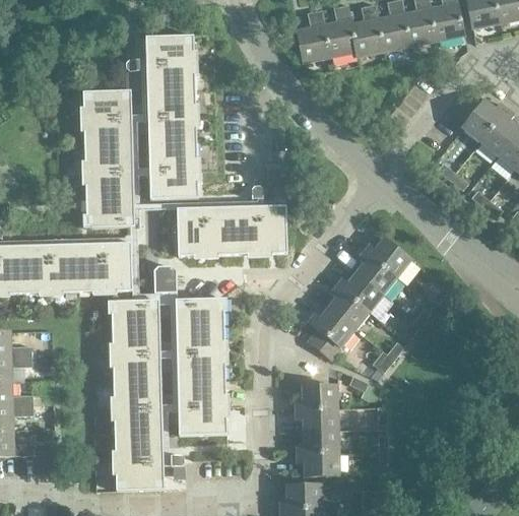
[(409,46),(400,0),(392,0),(394,7),(388,8),(389,15),(377,18),(375,4),(374,4),(383,51),(409,46)]
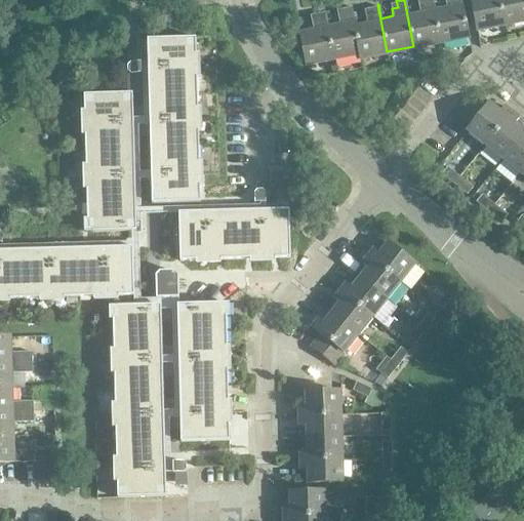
[(440,41),(432,0),(424,0),(425,2),(417,3),(419,10),(407,12),(404,0),(413,46),(440,41)]
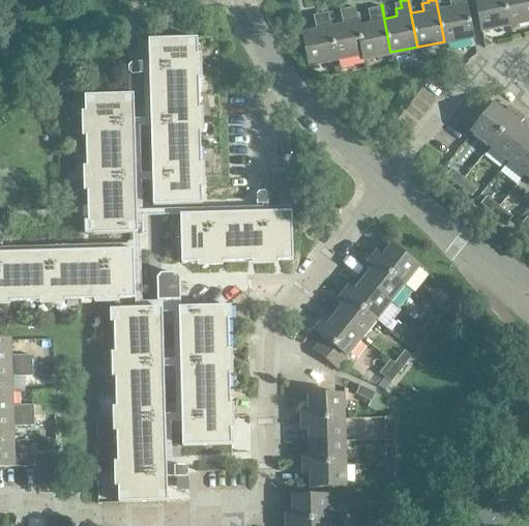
[(436,0),(444,41),(472,35),(465,0),(449,0),(450,5),(438,7),(436,0)]
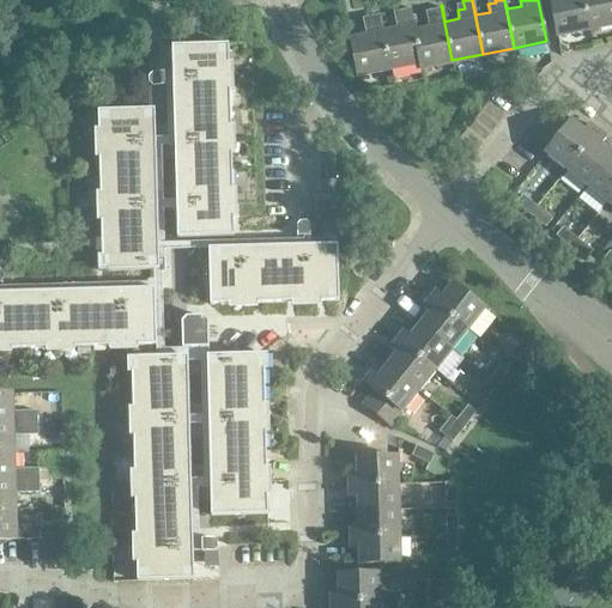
[(588,26),(582,0),(549,0),(556,34),(588,26)]
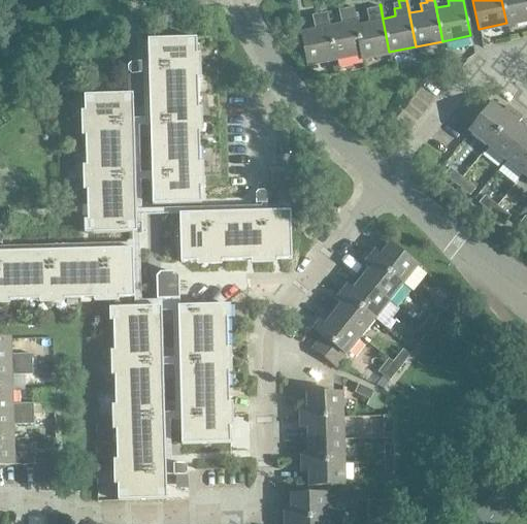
[(501,0),(506,23),(526,19),(526,0),(501,0)]
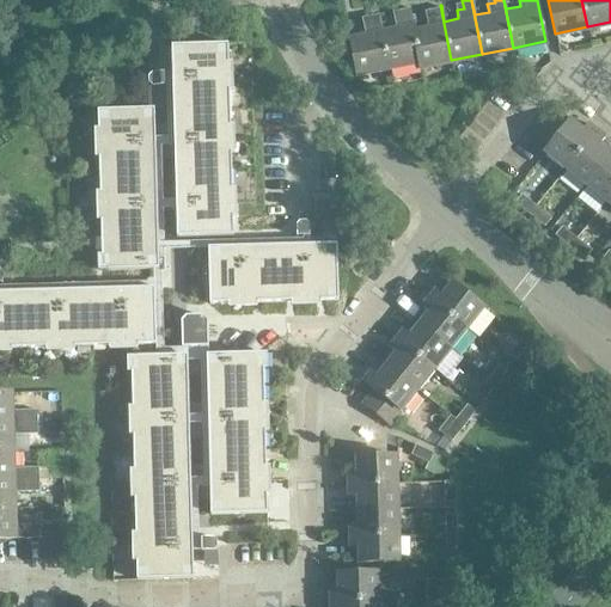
[(409,5),(408,6),(420,66),(451,60),(440,5),(432,7),(433,14),(426,16),(427,24),(414,28),(413,22),(411,22),(409,5)]
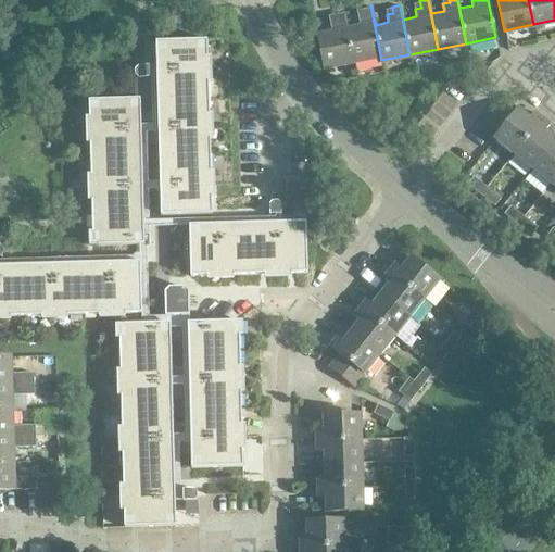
[(381,60),(370,5),(363,7),(364,14),(357,15),(358,23),(347,25),(343,11),(342,11),(352,61),(379,55),(380,61),(381,60)]
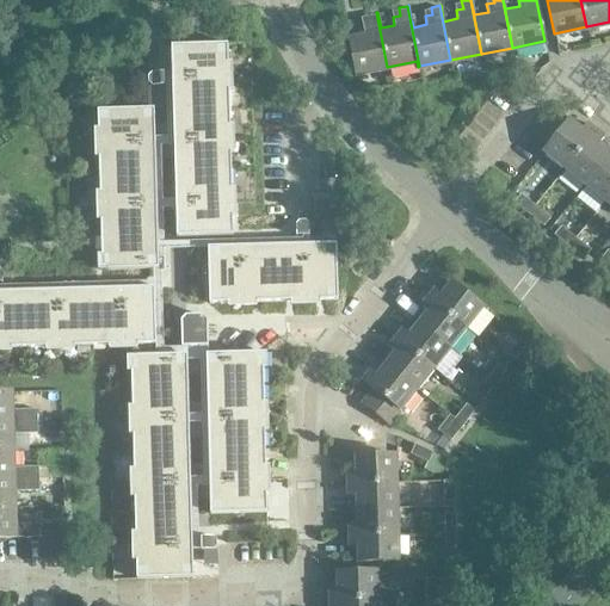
[(387,67),(376,12),(368,13),(369,22),(362,23),(363,31),(347,35),(356,73),(387,67)]
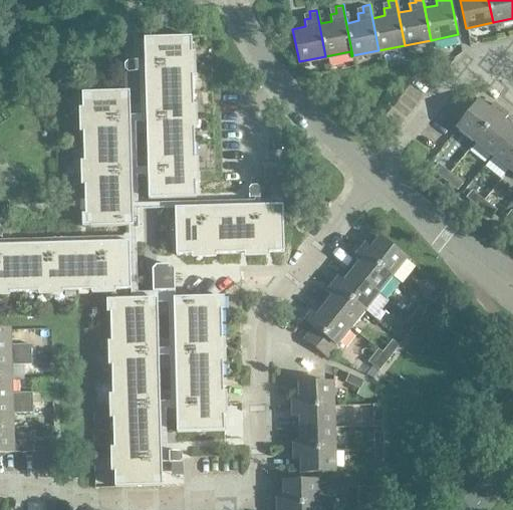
[(195,124),(190,124),(189,103),(194,103),(193,72),(189,72),(188,50),(193,50),(192,33),(145,35),(145,47),(150,47),(150,77),(146,77),(147,100),(151,100),(152,131),(147,131),(148,153),(152,153),(153,184),(149,184),(149,196),(196,195),(196,167),(191,167),(191,157),(195,157),(195,124)]
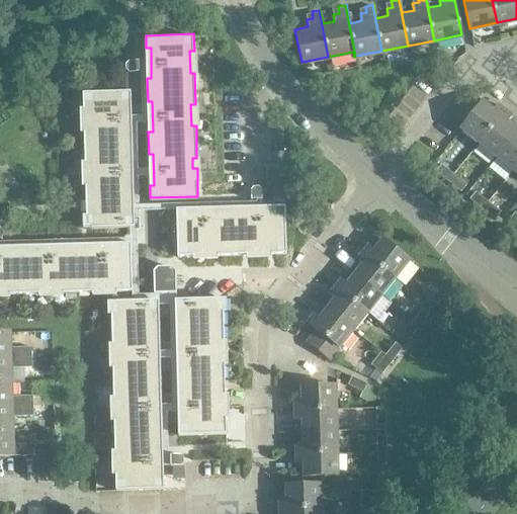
[(130,70),(139,69),(139,58),(128,59),(126,62),(126,67),(130,70)]
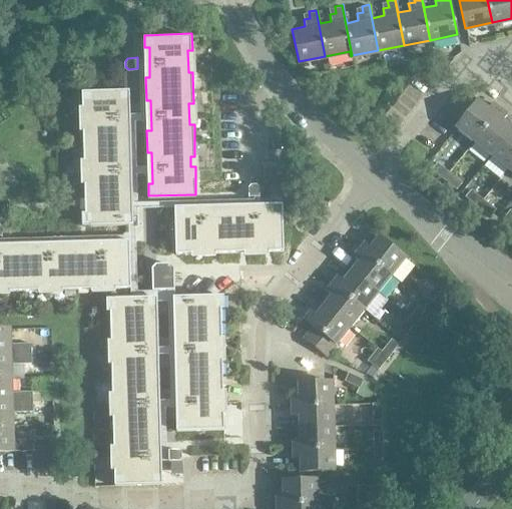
[(128,206),(132,206),(132,183),(128,183),(127,153),(131,153),(130,130),(126,130),(126,100),(130,100),(129,88),(82,89),(82,106),(87,106),(88,127),(83,127),(84,159),(88,158),(89,180),(84,180),(85,223),(129,222),(128,206)]
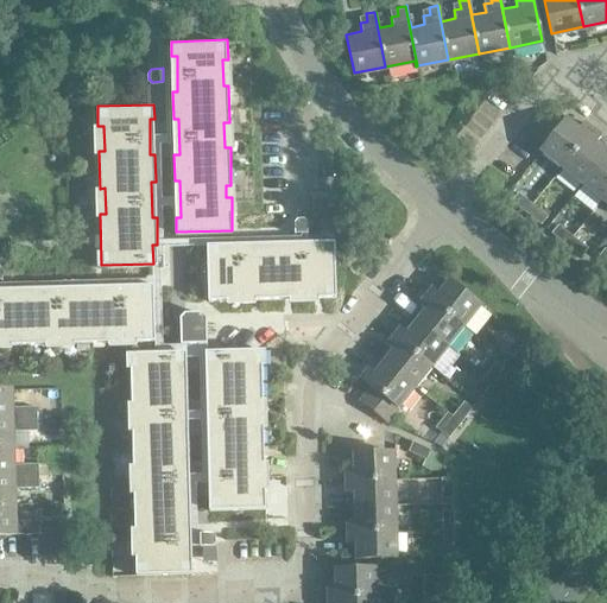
[(561,165),(592,126),(583,120),(577,126),(566,116),(539,148),(561,165)]
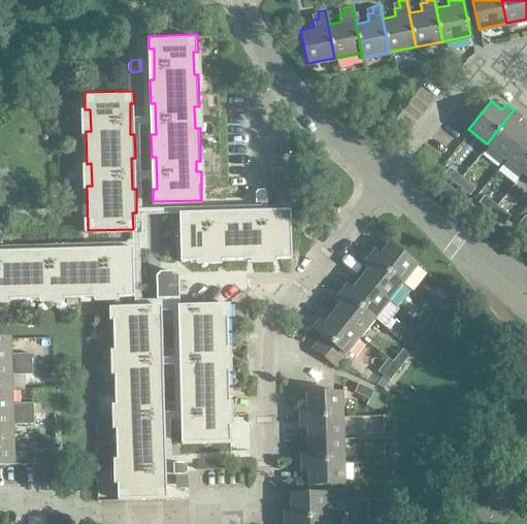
[(514,109),(487,143),(504,158),(526,129),(516,122),(521,116),(514,109)]
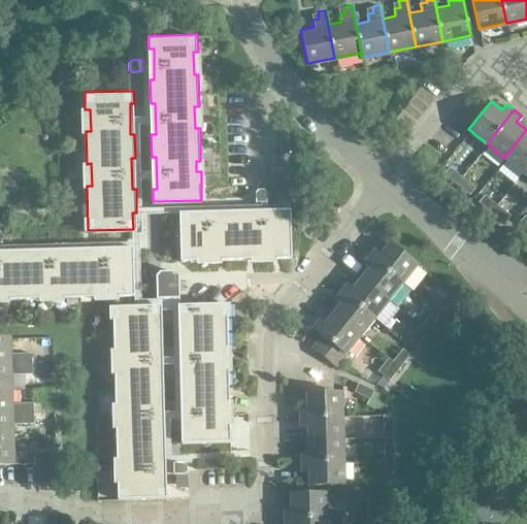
[(526,130),(526,129),(504,158),(521,171),(526,164),(526,130)]
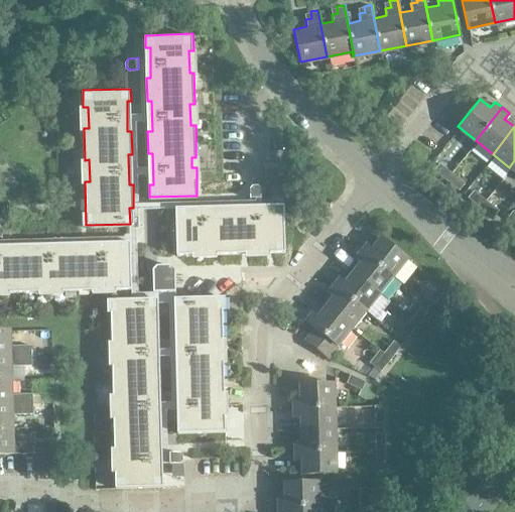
[(445,178),(451,171),(438,161),(432,168),(445,178)]
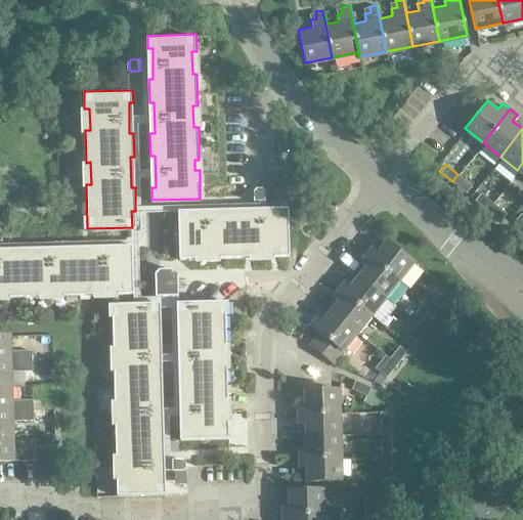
[(271,182),(288,181),(288,170),(271,170),(271,182)]
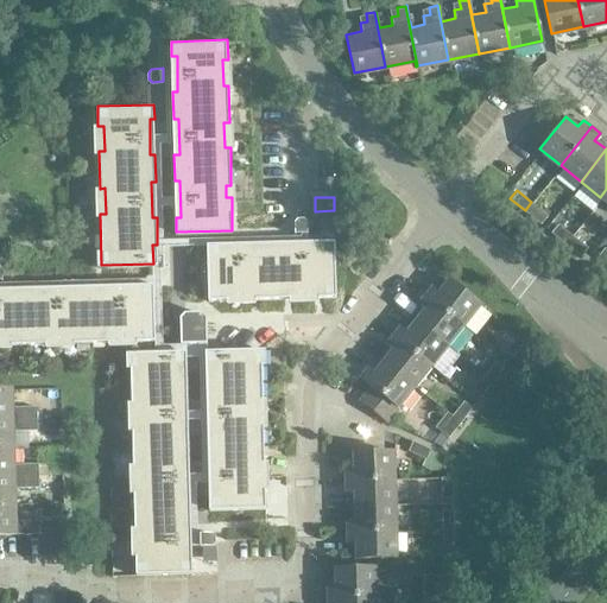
[(531,202),(525,210),(539,222),(547,214),(531,202)]
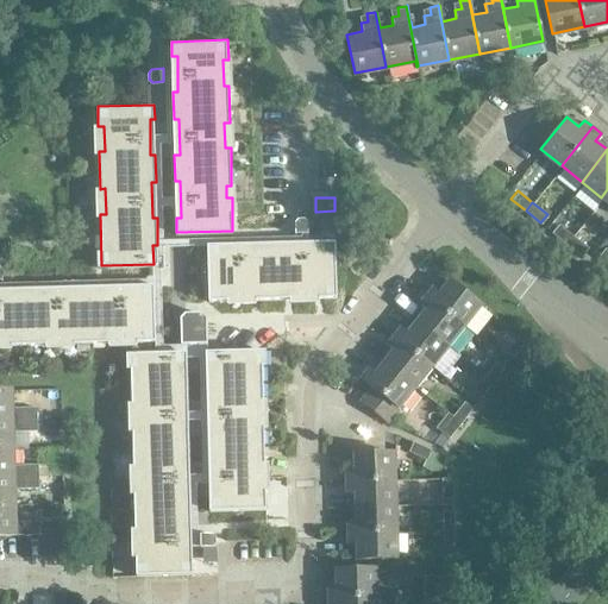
[(295,232),(308,231),(308,219),(305,216),(299,216),(295,220),(295,232)]
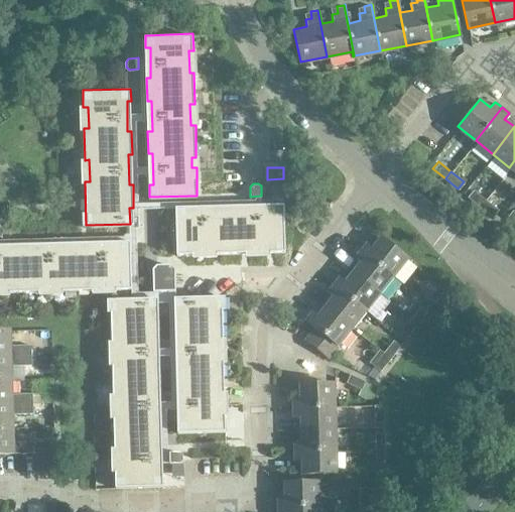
[(480,206),(485,199),(473,188),(467,196),(480,206)]
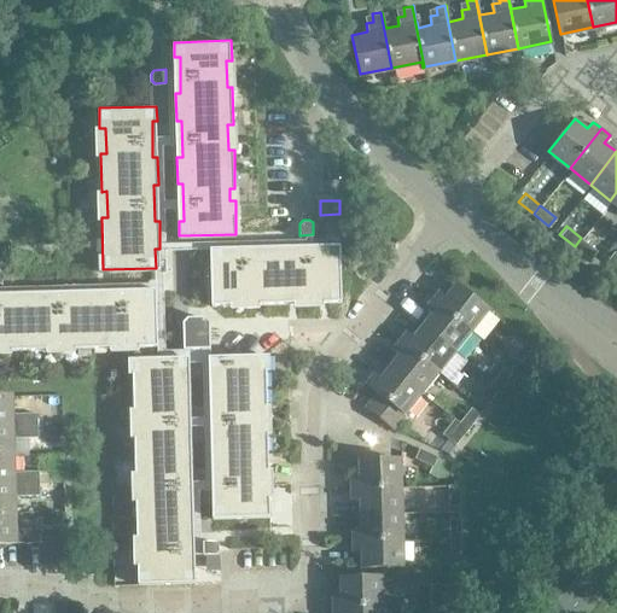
[(581,238),(575,246),(589,258),(597,250),(581,238)]
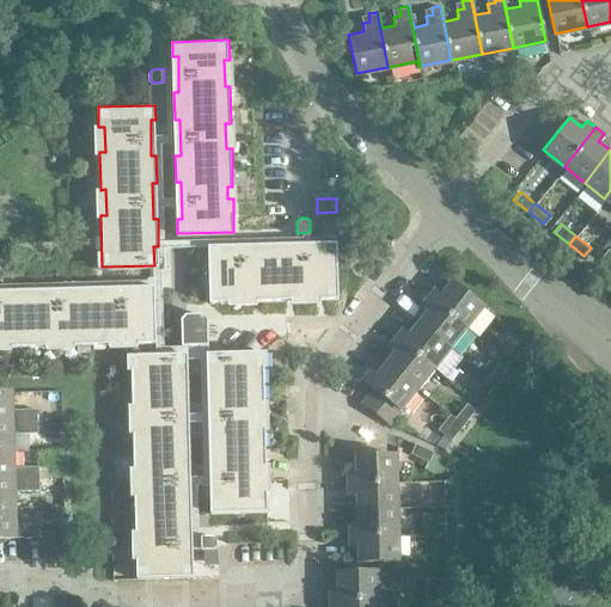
[(209,300),(338,296),(337,240),(322,240),(323,246),(286,246),(286,241),(260,243),(260,247),(222,249),(222,244),(208,244),(209,300)]
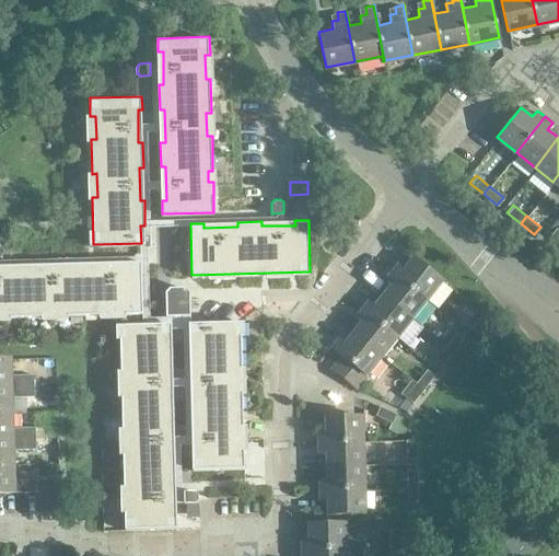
[(558,241),(558,229),(556,227),(549,234),(558,241)]
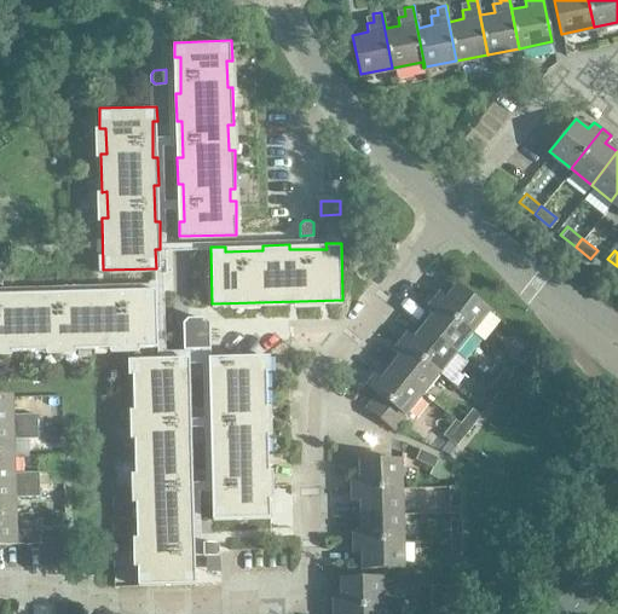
[(431,301),(469,332),(472,330),(483,339),(500,318),(456,282),(446,295),(439,290),(431,301)]
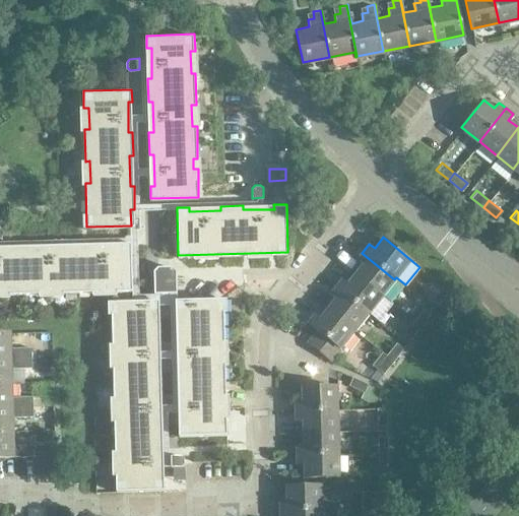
[(116,291),(132,289),(131,242),(119,242),(119,246),(87,247),(87,243),(65,243),(65,248),(35,248),(34,244),(11,245),(11,249),(0,249),(0,288),(8,288),(8,293),(40,293),(40,287),(62,286),(62,292),(93,291),(93,286),(115,285),(116,291)]
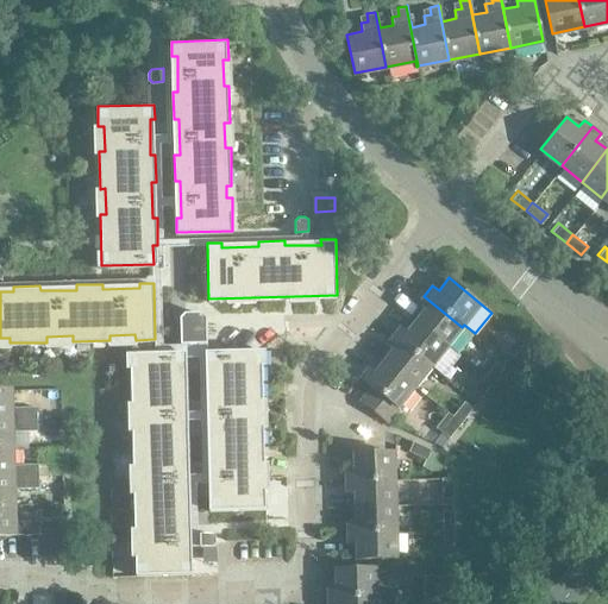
[(462,327),(424,296),(419,302),(425,307),(412,325),(444,351),(462,327)]
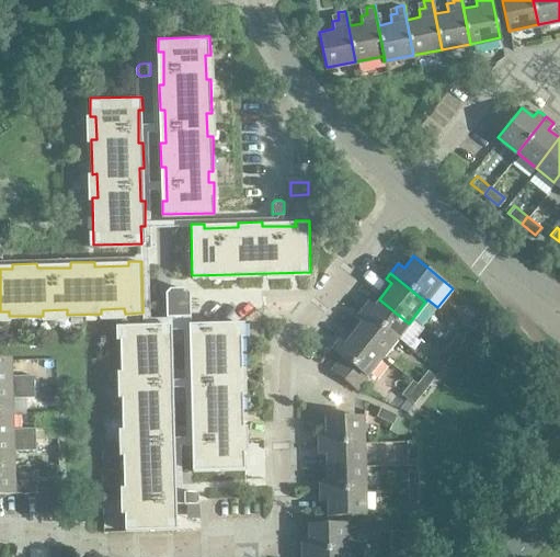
[(167,316),(191,316),(191,291),(185,286),(170,287),(166,292),(167,316)]
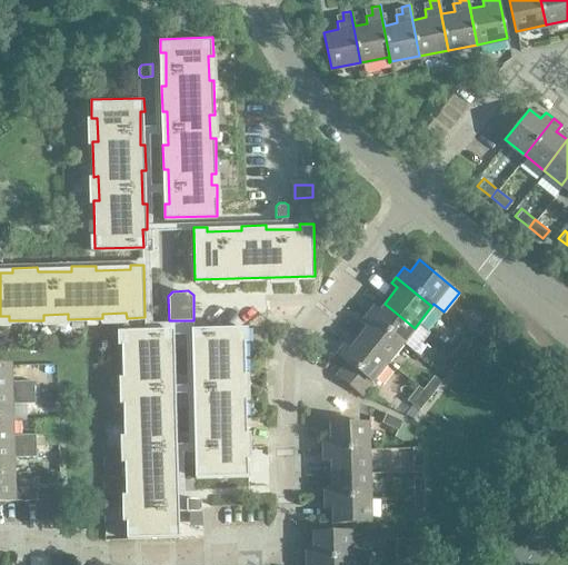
[(415,328),(385,304),(380,309),(374,305),(361,320),(368,325),(367,325),(398,349),(415,328)]
